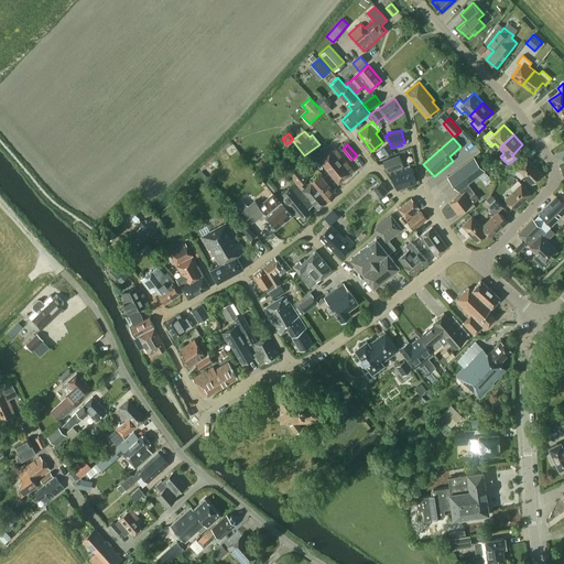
[(387,144),(381,149),(386,156),(392,152),(387,144)]
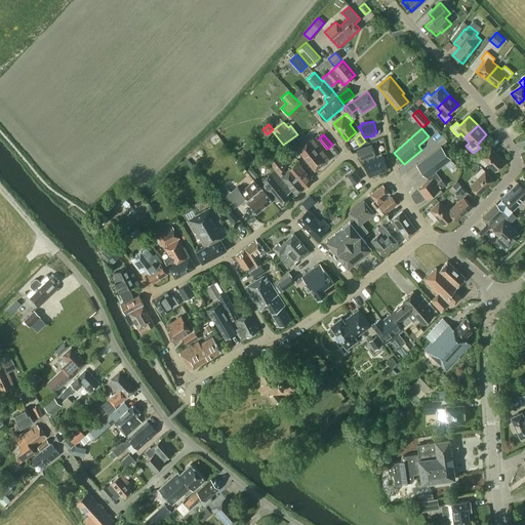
[(315,171),(329,159),(322,151),(318,145),(311,136),(296,148),(315,171)]
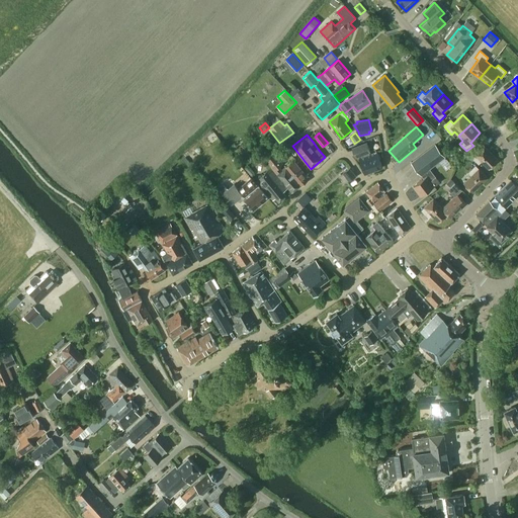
[(361,155),(361,157),(358,158),(364,174),(370,172),(371,175),(379,172),(378,169),(382,168),(376,152),(369,155),(368,153),(370,152),(366,143),(351,148),(355,158),(361,155)]
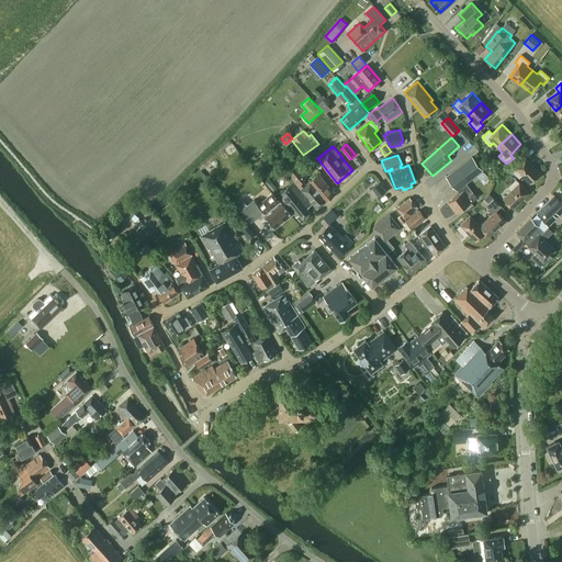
[(472,156),(446,176),(459,193),(448,202),(456,213),(476,198),(465,183),(483,170),(472,156)]
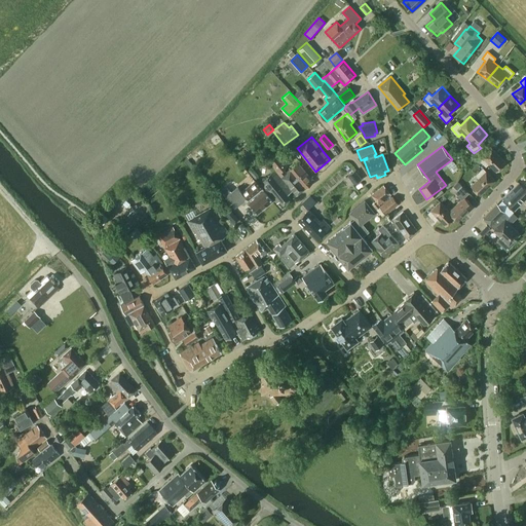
[(505,162),(491,147),(479,159),(486,166),(489,163),(496,172),(505,162)]
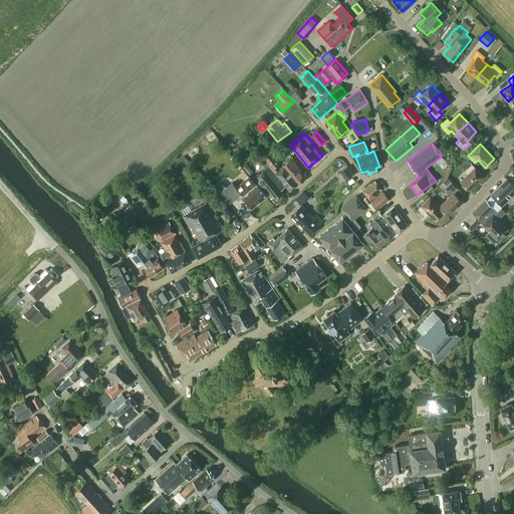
[(262,159),(274,173),(279,169),(277,165),(280,163),(271,152),(262,159)]
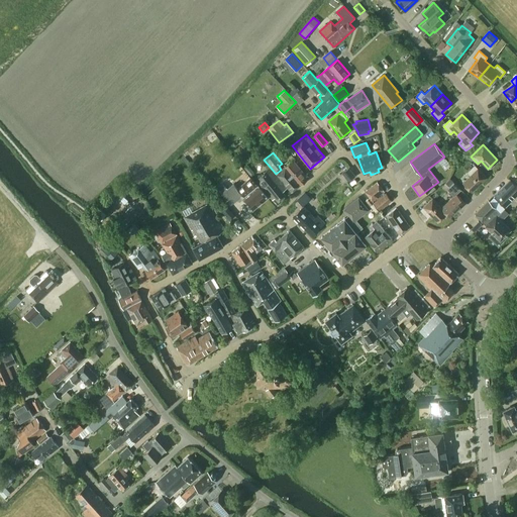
[(291,192),(306,180),(303,177),(305,175),(293,161),(277,174),(286,184),(285,185),(291,192)]
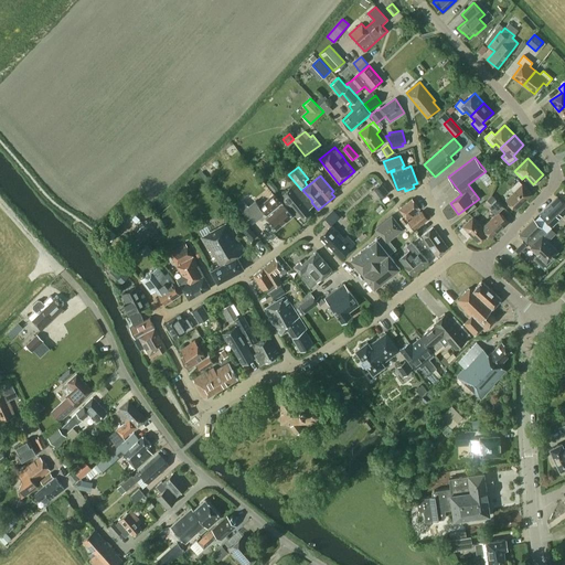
[(515,210),(532,194),(519,180),(511,189),(513,192),(505,200),(515,210)]
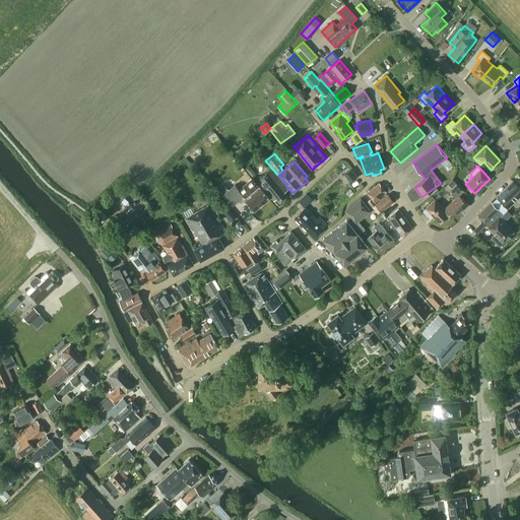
[(246,170),(252,177),(256,174),(250,167),(246,170)]
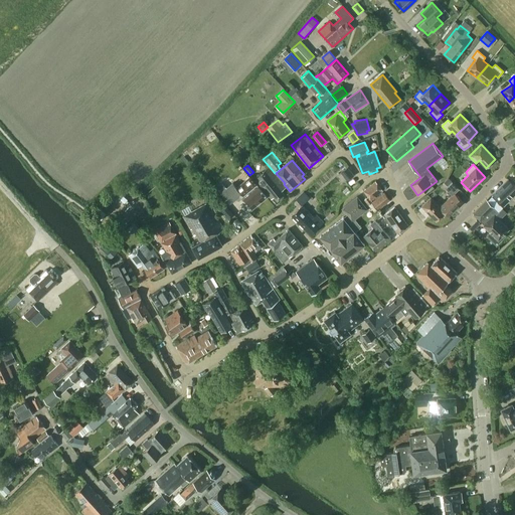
[(264,188),(272,198),(274,197),(277,200),(284,194),(282,190),(285,187),(277,178),(268,167),(254,177),(264,188)]
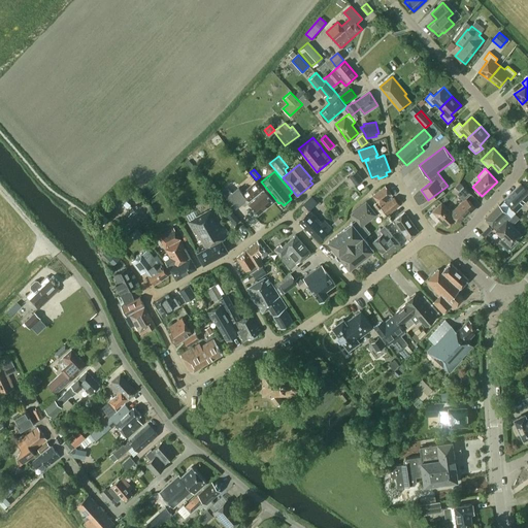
[(363,179),(357,171),(350,176),(356,185),(363,179)]
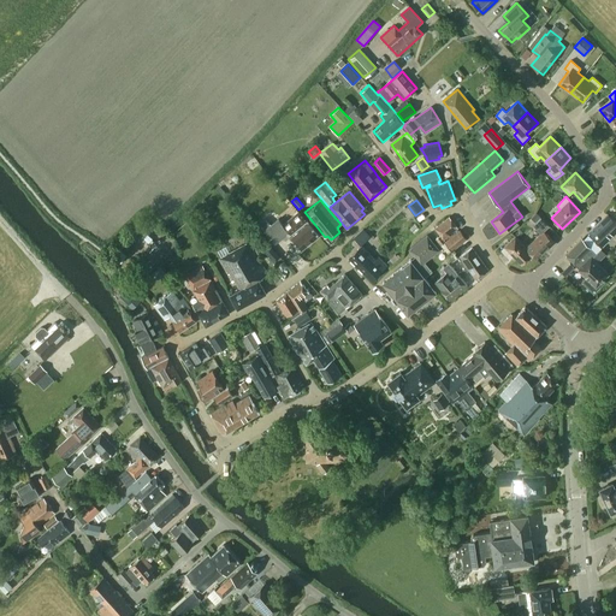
[(301,249),(319,235),(307,220),(298,212),(283,225),(279,219),(271,225),(265,231),(274,243),(288,234),(301,249)]
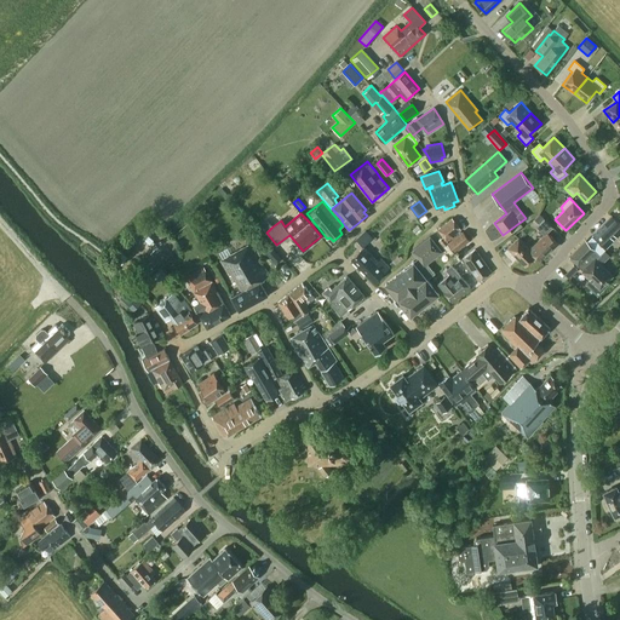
[(544,219),(539,214),(534,219),(539,224),(544,219)]
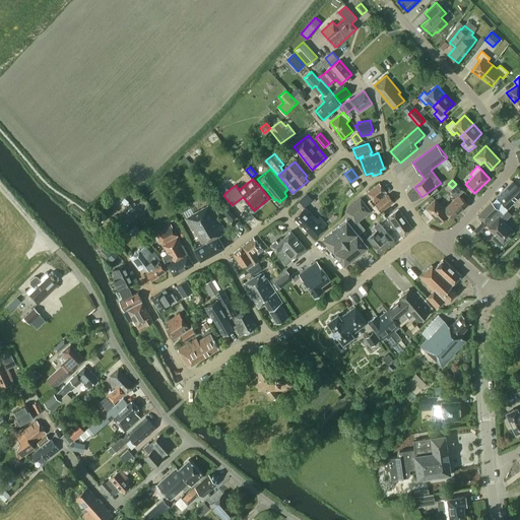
[(519,188),(513,181),(497,197),(508,207),(519,196),(519,188)]
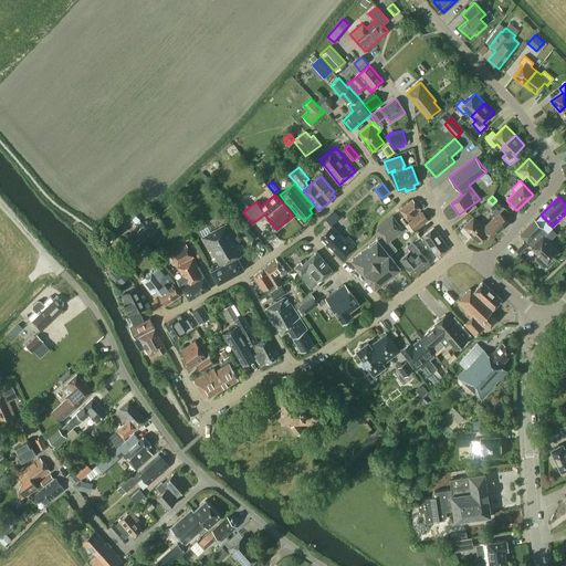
[(409,222),(408,221),(413,217),(412,216),(420,209),(412,199),(404,206),(399,210),(405,217),(400,219),(405,224),(405,226),(411,233),(428,219),(422,211),(409,222)]
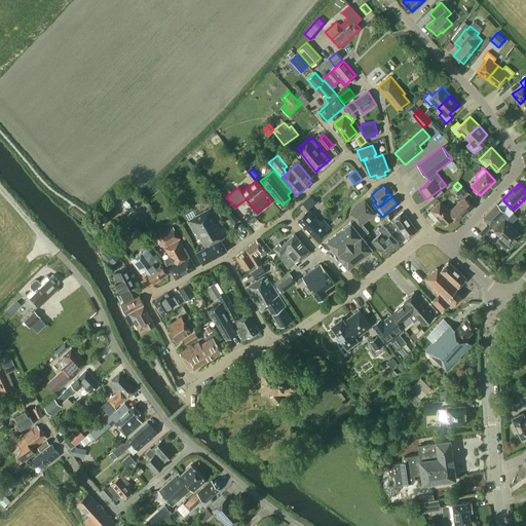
[(221,191),(226,197),(231,192),(227,186),(221,191)]
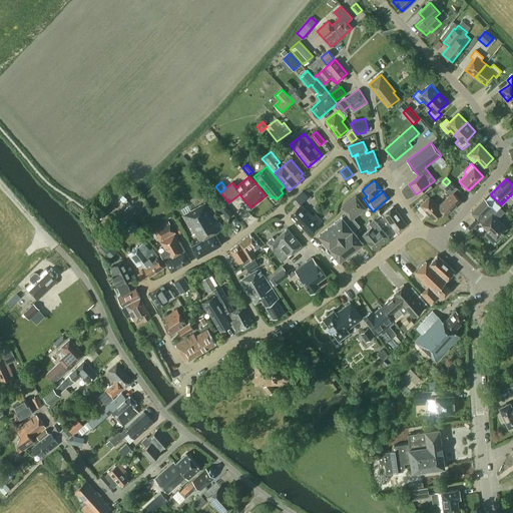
[(450,194),(438,205),(443,211),(447,215),(461,200),(453,191),(457,187),(450,181),(446,185),(444,187),(450,194)]
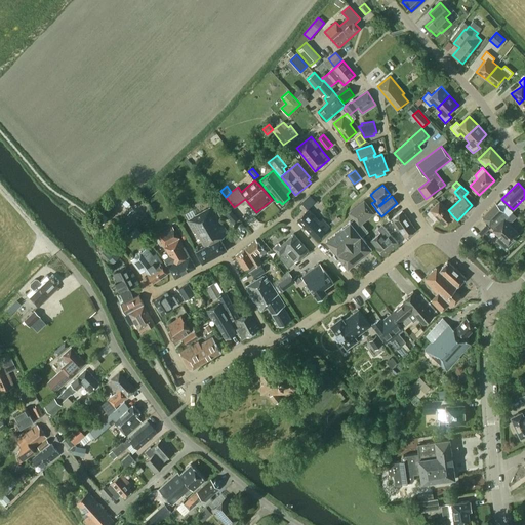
[(138,200),(134,203),(127,195),(115,205),(129,220),(135,215),(139,219),(148,212),(144,208),(145,207),(138,200)]
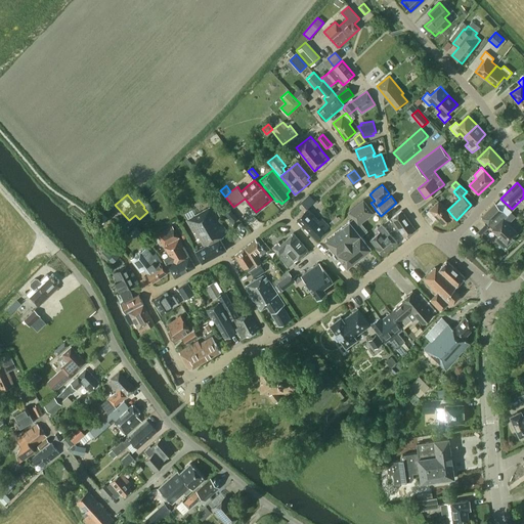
[(309,194),(305,198),(301,203),(306,208),(314,200),(309,194)]
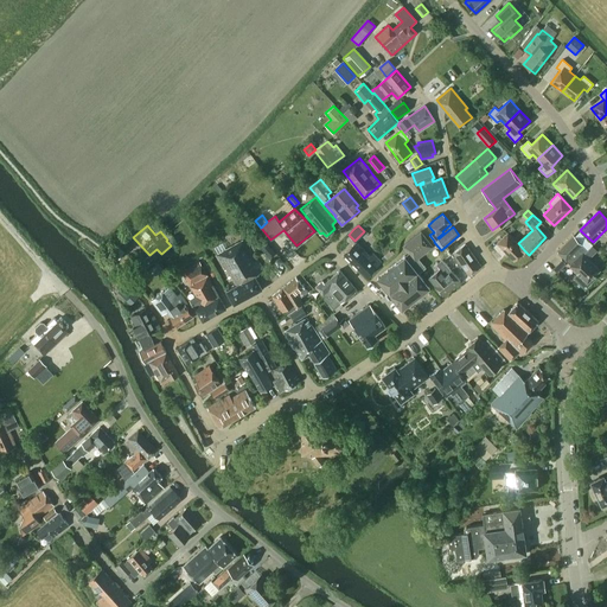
[(404,256),(377,278),(402,310),(429,287),(417,273),(425,267),(417,259),(433,247),(421,231),(403,246),(409,253),(404,256)]
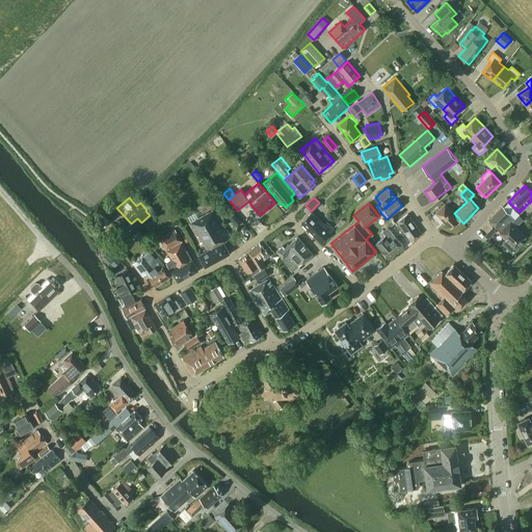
[(432,216),(440,223),(443,220),(450,229),(459,219),(454,213),(445,204),(432,216)]
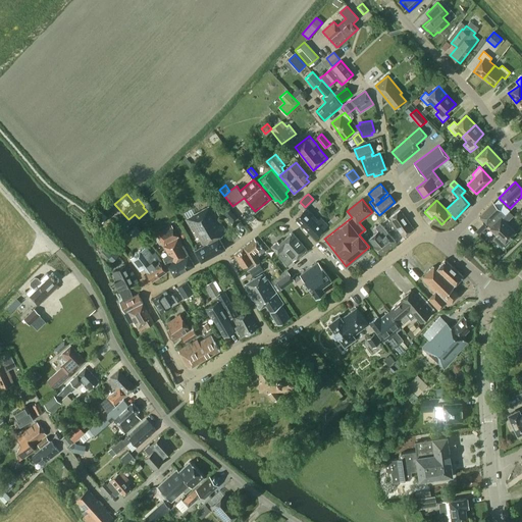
[(493,239),(504,249),(513,239),(511,237),(516,231),(502,218),(505,215),(493,203),(479,216),(490,226),(489,227),(497,235),(493,239)]
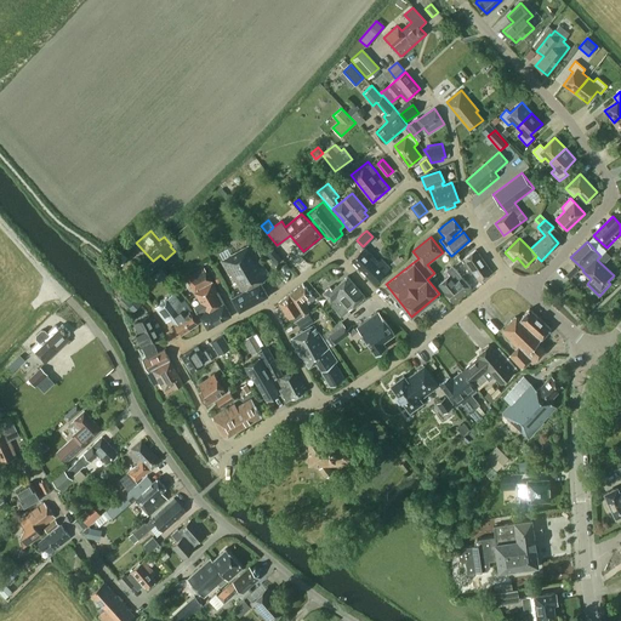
[(268,295),(261,281),(269,277),(250,244),(221,261),(231,277),(232,275),(243,292),(232,297),(239,311),(268,295)]
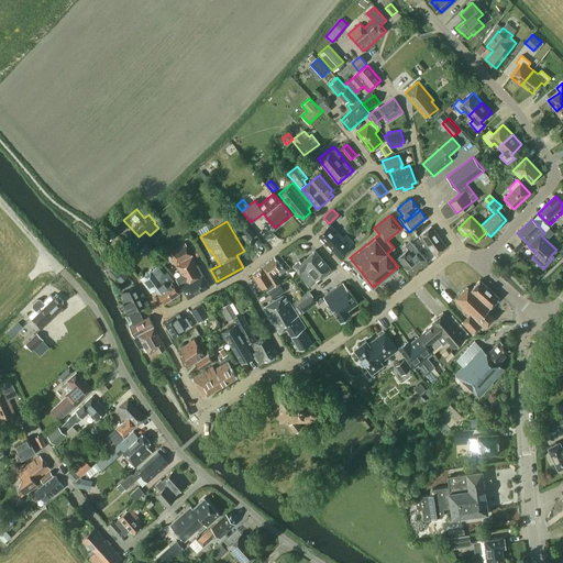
[(331,223),(330,224),(319,235),(340,257),(353,243),(346,235),(343,238),(331,223)]
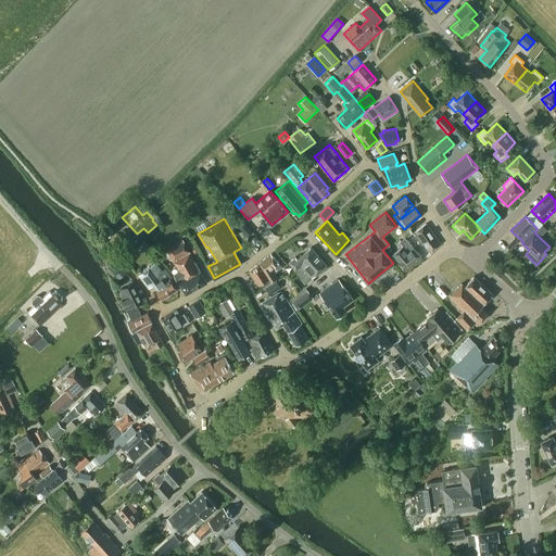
[(429,228),(426,224),(413,234),(416,238),(421,245),(422,243),(429,252),(440,243),(429,228)]
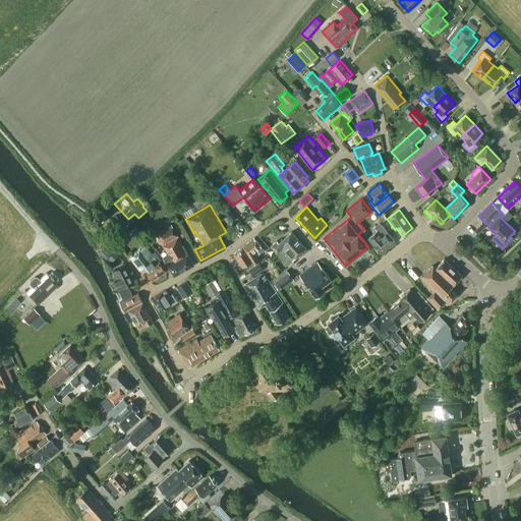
[(240,221),(234,224),(237,229),(243,226),(240,221)]
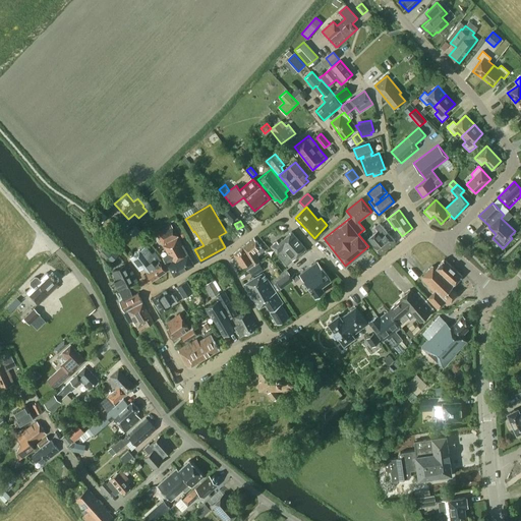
[(479,232),(487,226),(483,222),(476,228),(479,232)]
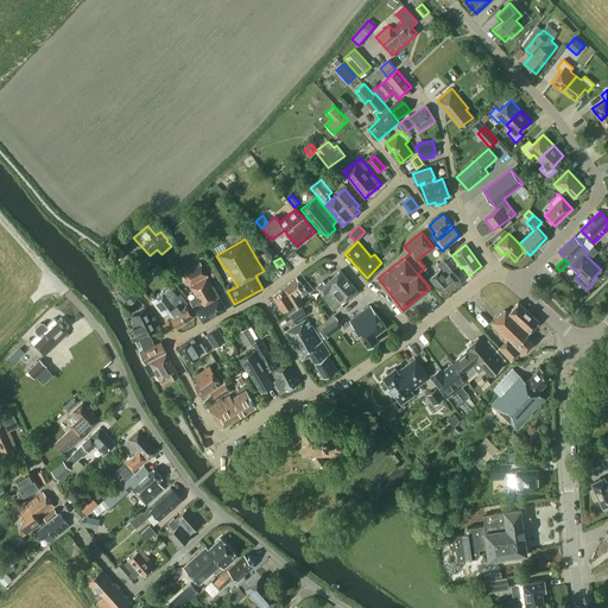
[(437,264),(441,268),(429,278),(443,296),(461,282),(447,264),(442,260),(437,264)]
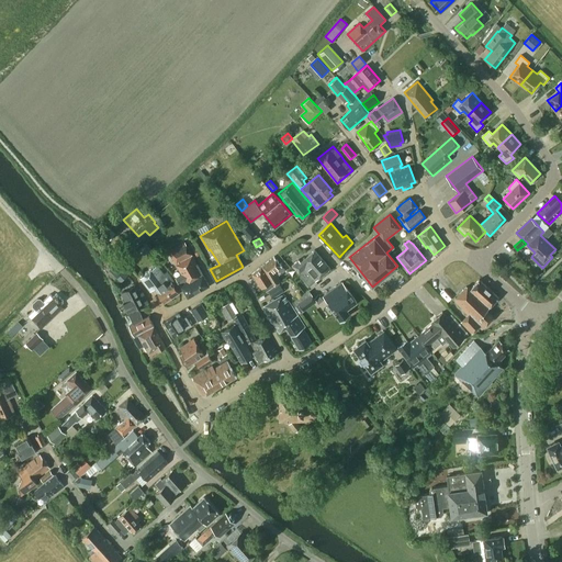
[(192,256),(186,243),(169,253),(182,274),(176,278),(179,284),(180,284),(188,298),(209,285),(192,257),(192,256)]
